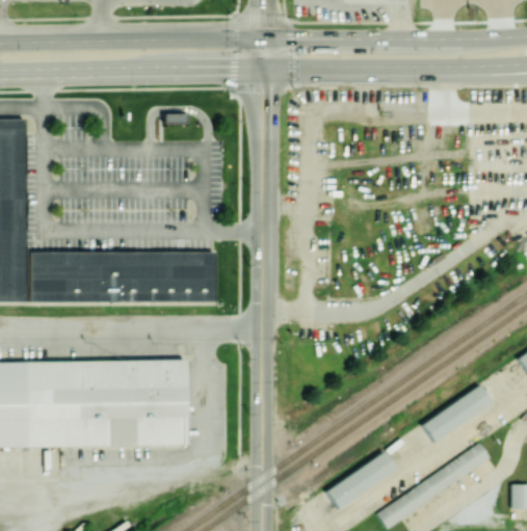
[(187,124),(165,124),(165,113),(187,113),(187,124)]
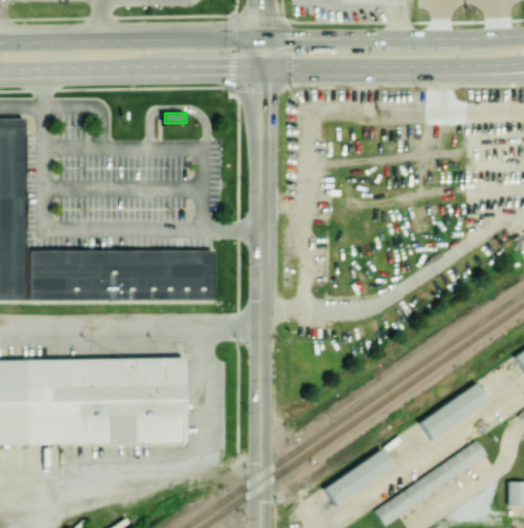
[(27,300),(0,300),(0,118),(26,118),(27,300)]
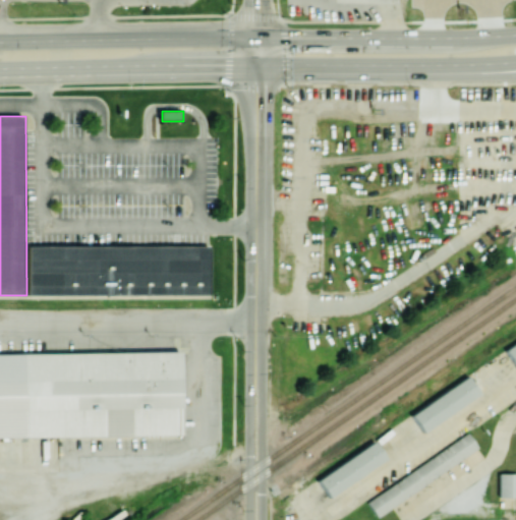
[(211,296),(30,296),(30,246),(211,246),(211,296)]
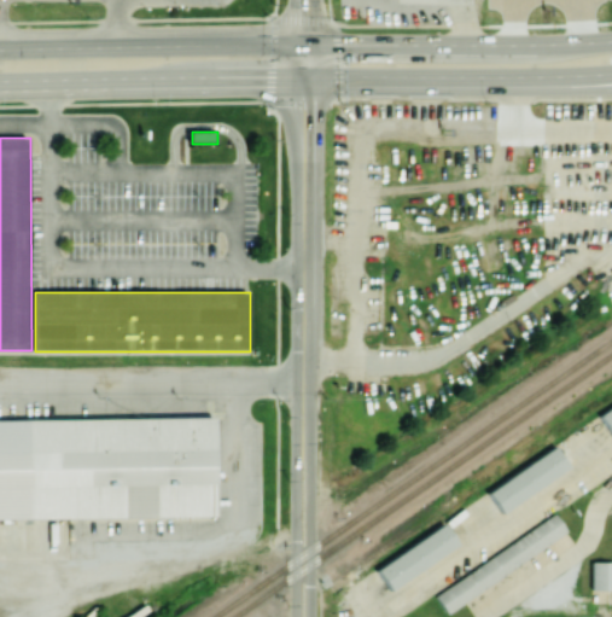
[(601,415),(611,408),(611,429),(601,415)]
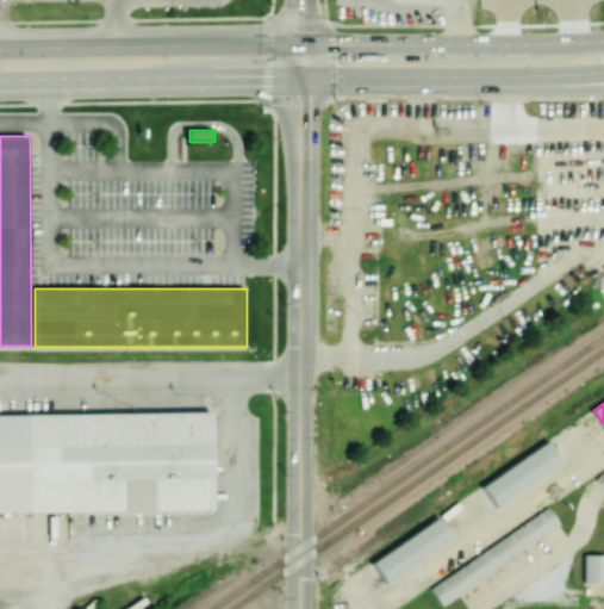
[(0,513),(216,510),(215,412),(0,415),(0,513)]
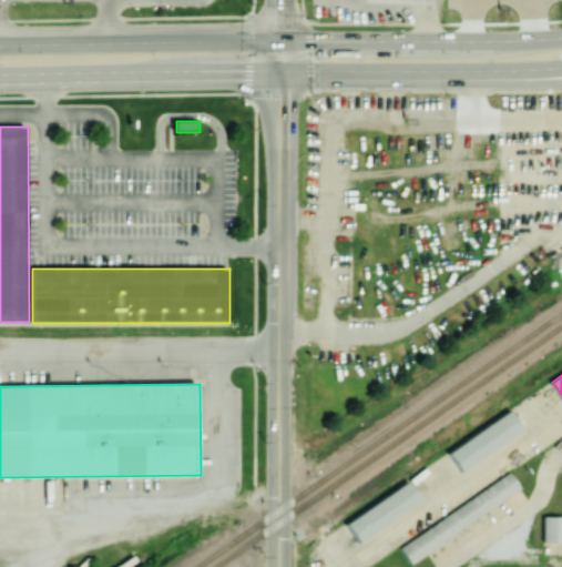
[(451,453),(513,411),(525,428),(463,472),(451,453)]
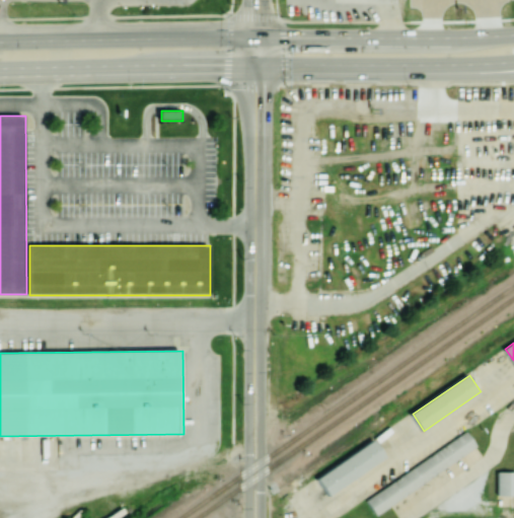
[(369,501),(469,431),(480,446),(379,515),(369,501)]
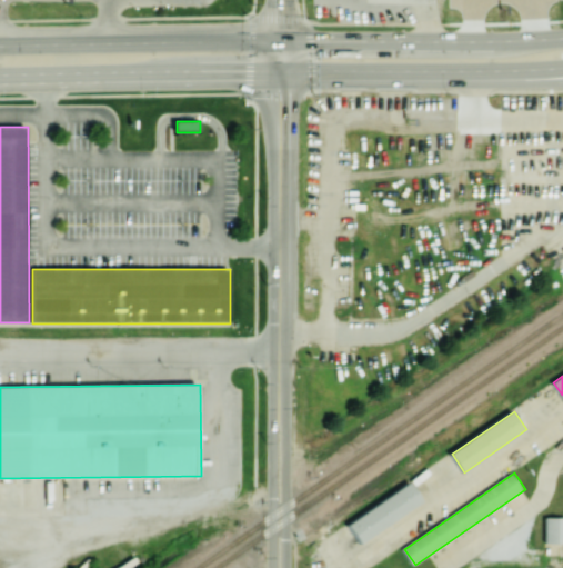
[(351,525),(412,482),(425,501),(363,544),(351,525)]
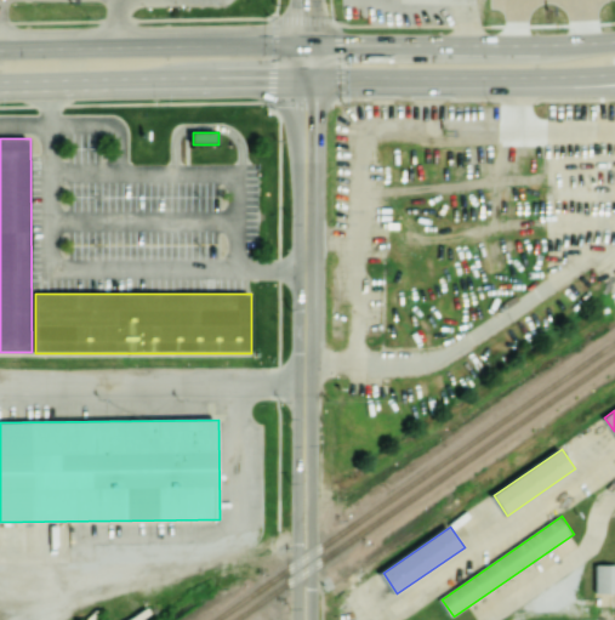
[(598,564),(614,564),(614,592),(598,592),(598,564)]
